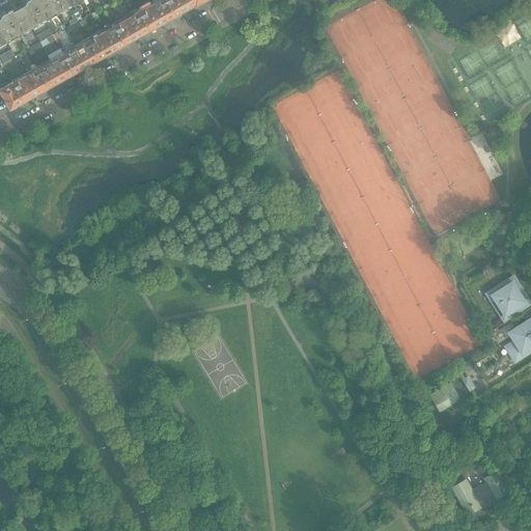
[(22,32),(44,20),(32,0),(31,0),(27,2),(28,4),(14,12),(12,10),(7,14),(24,44),(27,42),(22,32)]
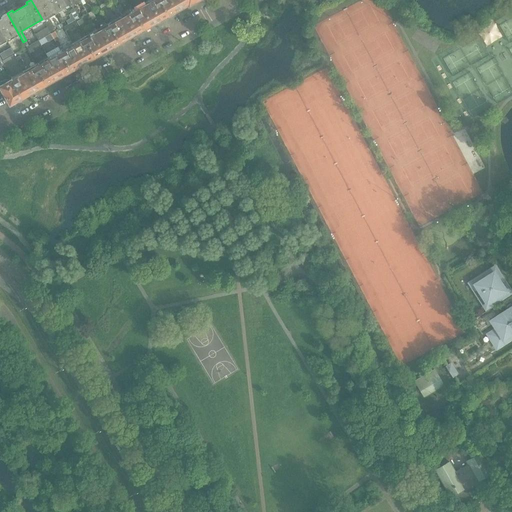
[(31,0),(42,19),(67,5),(63,0),(31,0)]
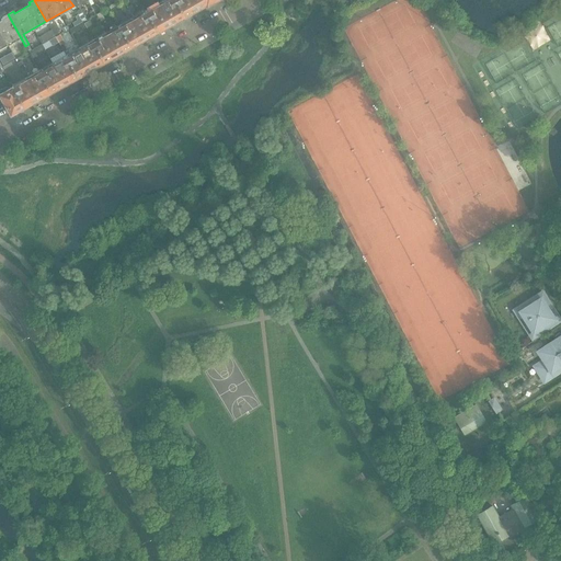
[(184,19),(184,16),(185,16),(175,0),(167,0),(147,11),(159,32),(159,31),(160,32),(163,30),(164,29),(179,20),(181,20),(184,19)]
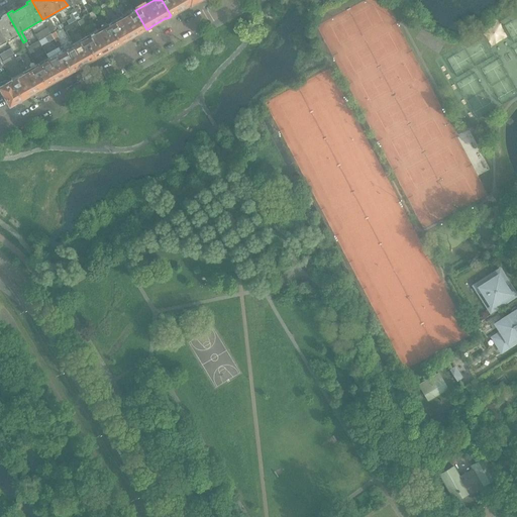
[(191,5),(195,2),(193,0),(162,0),(171,15),(173,15),(176,13),(176,12),(190,4),(191,5)]
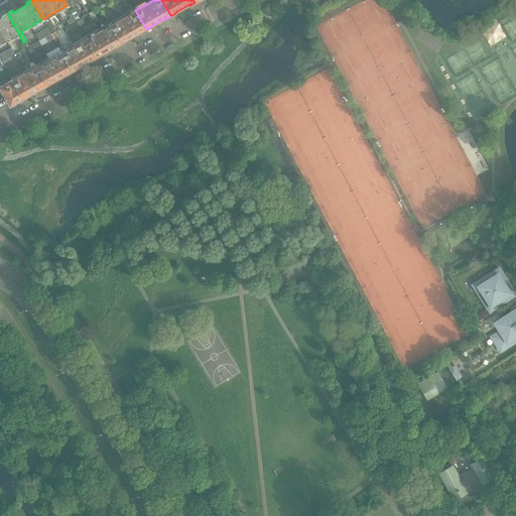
[(80,19),(74,9),(71,11),(72,14),(76,20),(77,21),(80,19)]
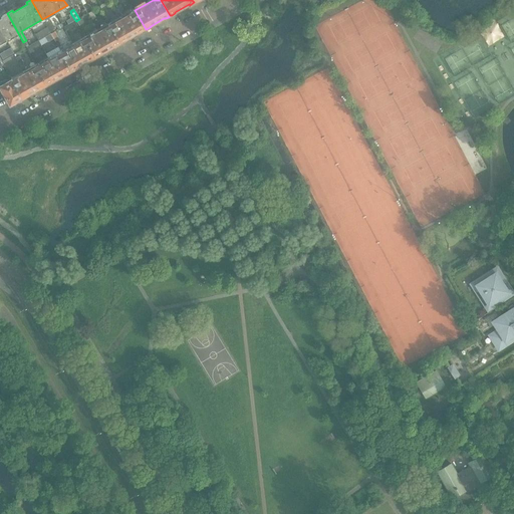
[(145,30),(145,29),(146,29),(135,10),(110,24),(120,42),(121,42),(122,43),(125,41),(126,39),(140,32),(141,32),(145,30)]
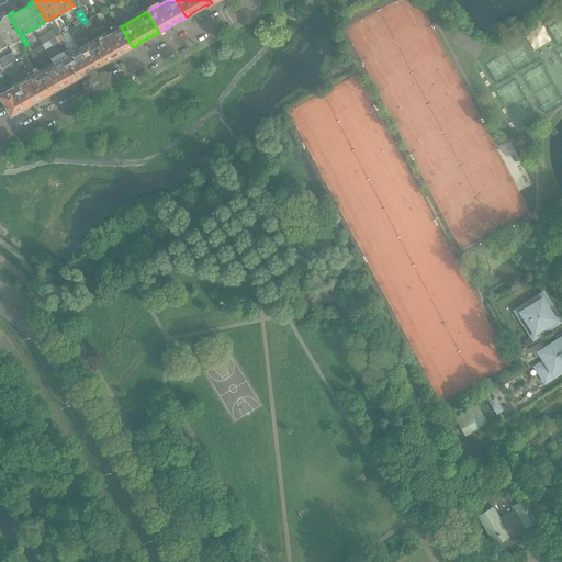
[(0,46),(18,37),(25,51),(27,49),(25,46),(8,14),(2,18),(2,20),(0,21),(0,46)]
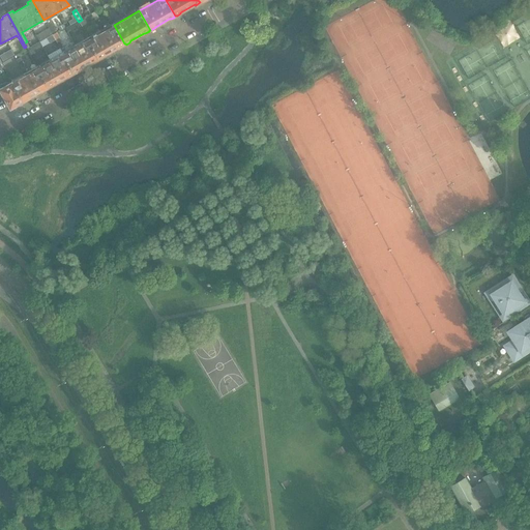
[(78,21),(74,15),(70,16),(72,19),(63,25),(65,28),(67,27),(78,21)]
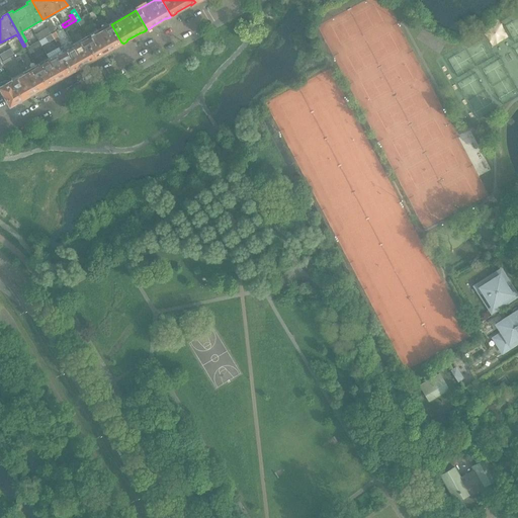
[(68,30),(78,24),(77,21),(76,20),(66,26),(68,30)]
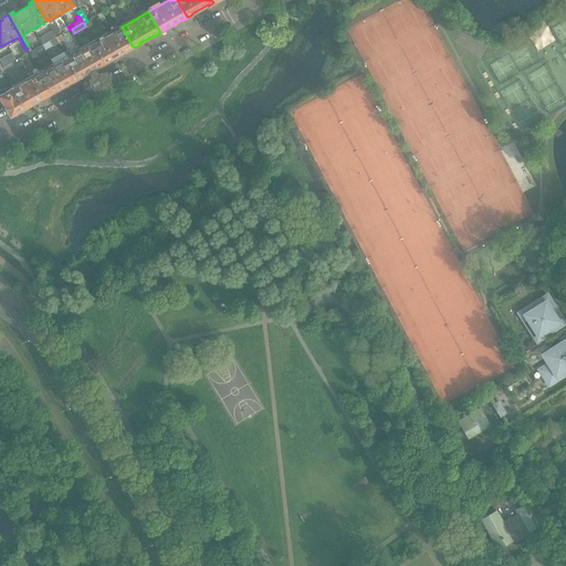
[(132,49),(133,48),(133,46),(122,27),(94,42),(95,43),(106,62),(108,62),(112,61),(112,59),(127,51),(128,51),(132,49)]
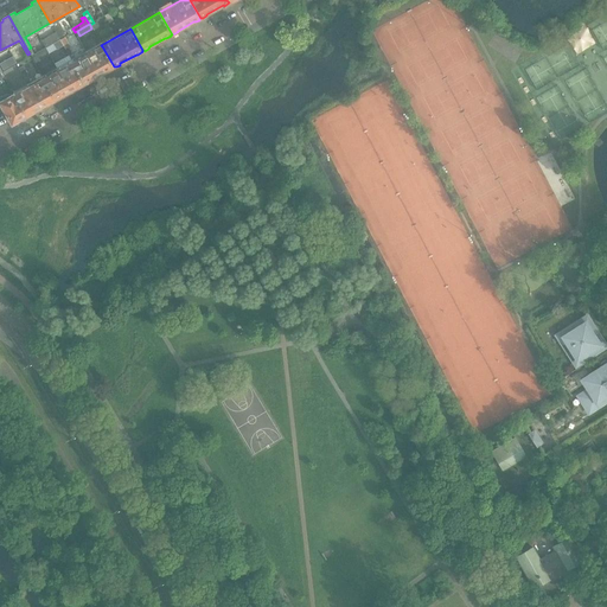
[(61,40),(59,39),(56,33),(42,42),(46,49),(52,44),(61,40)]
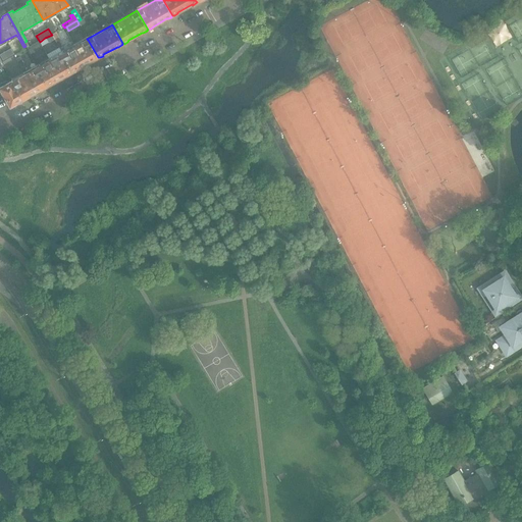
[(60,41),(56,33),(52,35),(56,43),(60,41)]
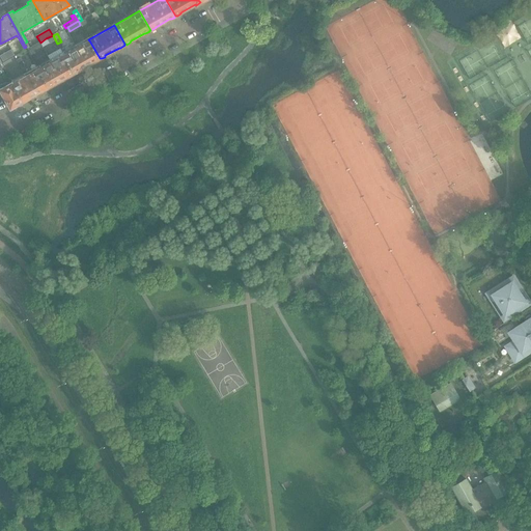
[(49,44),(46,38),(40,43),(43,47),(49,44)]
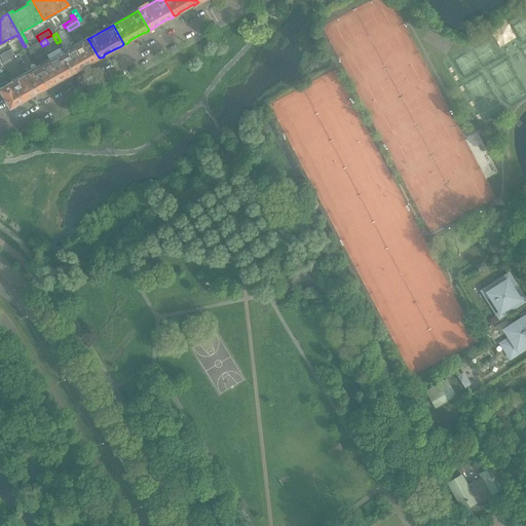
[(98,60),(98,59),(99,58),(88,40),(63,54),(73,72),(74,72),(75,72),(78,70),(79,69),(92,61),(95,62),(98,60)]
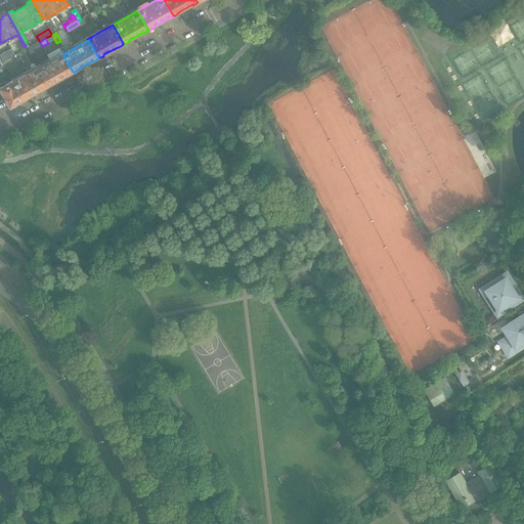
[(72,74),(73,72),(62,54),(38,68),(48,86),(50,86),(53,84),(53,83),(68,75),(69,76),(72,74)]
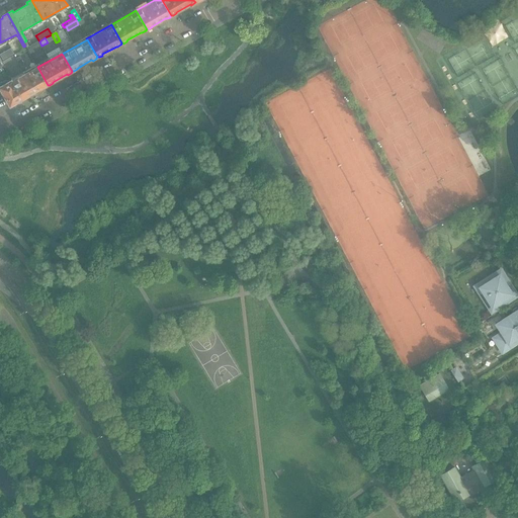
[(26,67),(20,57),(16,59),(21,68),(22,70),(26,67)]
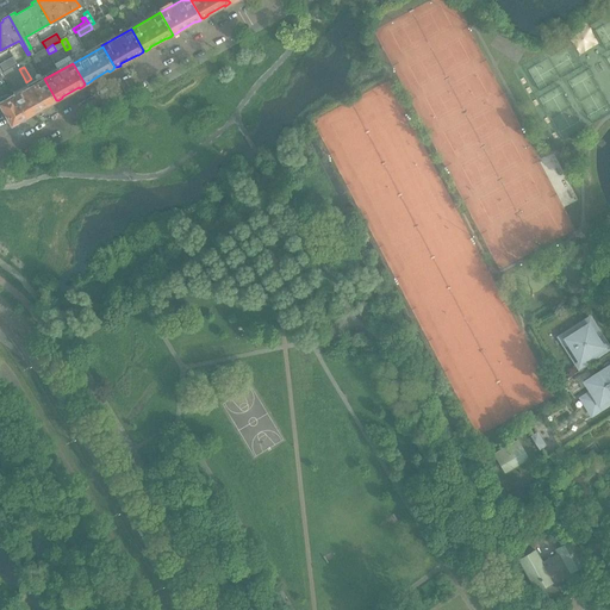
[(56,100),(44,79),(30,87),(26,82),(25,80),(20,83),(24,89),(14,95),(26,117),(27,116),(29,117),(33,114),(33,113),(49,104),(51,104),(55,101),(55,100),(56,100)]
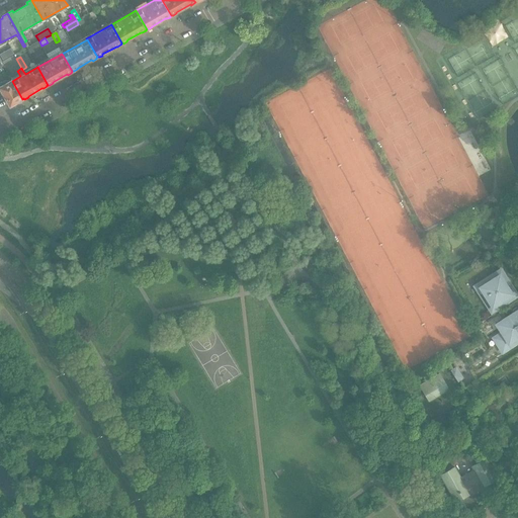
[(22,99),(12,81),(10,76),(5,78),(6,79),(0,82),(0,87),(10,105),(17,102),(18,102),(22,100),(22,99)]
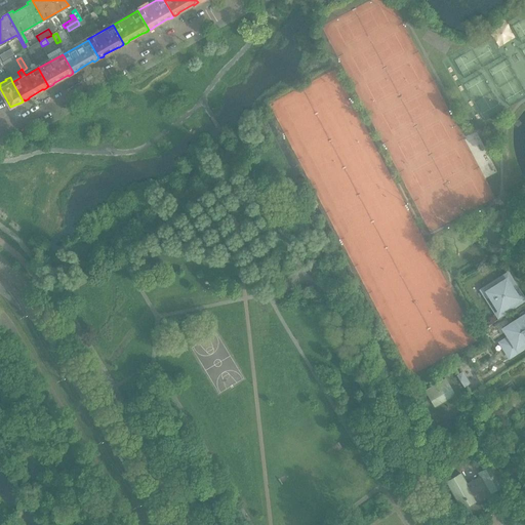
[(511,208),(500,210),(501,224),(513,223),(511,208)]
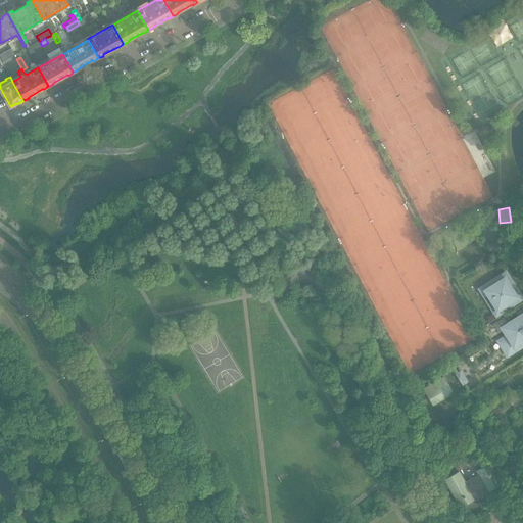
[(518,299),(519,298),(514,289),(513,290),(509,285),(511,284),(506,277),(505,275),(482,290),(496,313),(500,311),(518,299)]
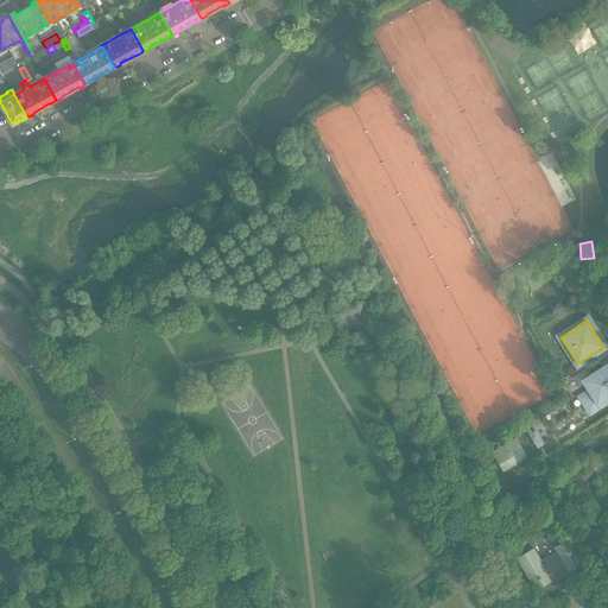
[(607,365),(584,381),(591,392),(590,393),(590,392),(588,394),(582,398),(590,410),(595,407),(596,407),(607,399),(607,365)]
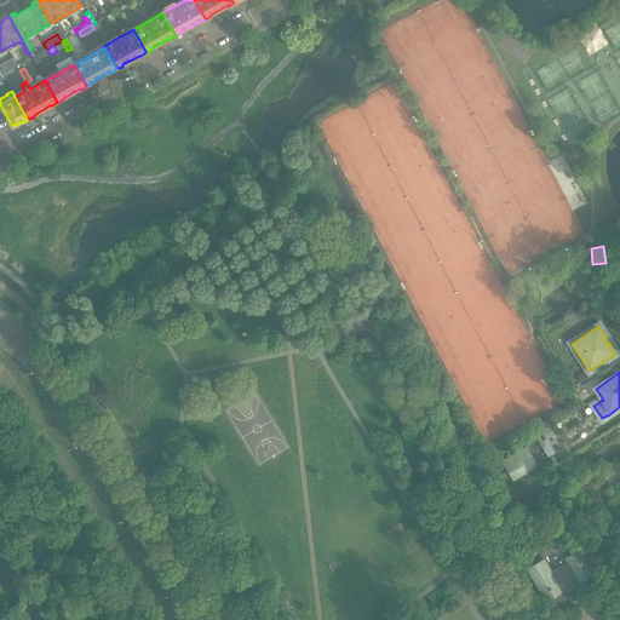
[(555,452),(546,440),(544,442),(540,445),(547,457),(549,457),(551,454),(555,452)]
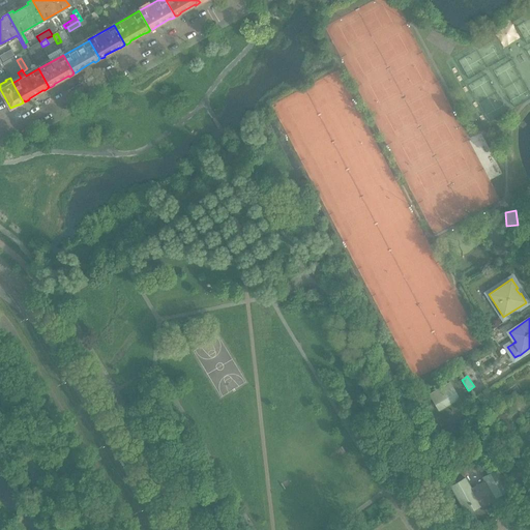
[(458,399),(452,387),(448,382),(429,393),(432,400),(439,410),(458,399)]
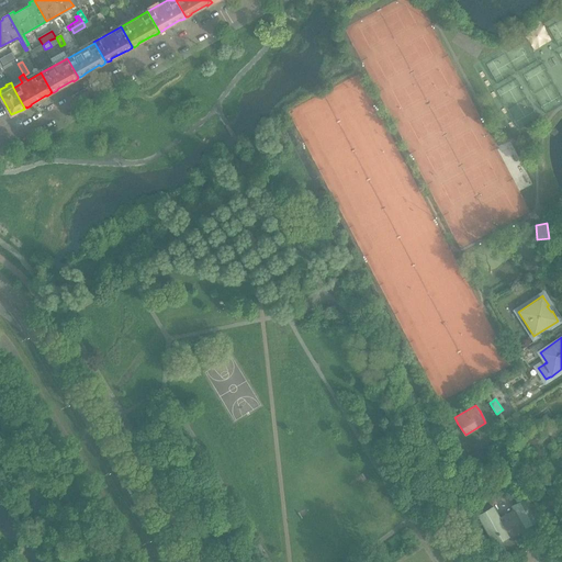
[(439,427),(445,436),(446,437),(451,435),(444,424),(439,427)]
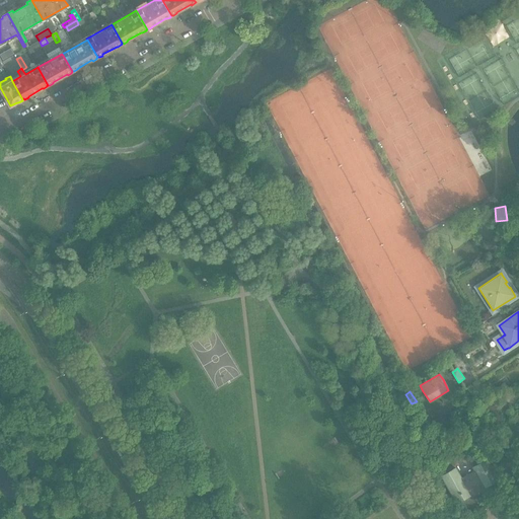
[(482,406),(488,416),(497,410),(491,400),(482,406)]
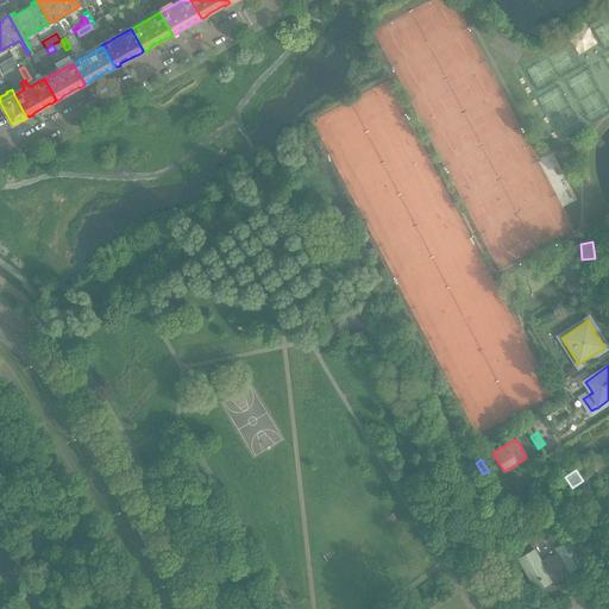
[(537,591),(569,572),(585,564),(571,539),(554,548),(557,552),(541,562),(534,550),(518,559),(537,591)]
